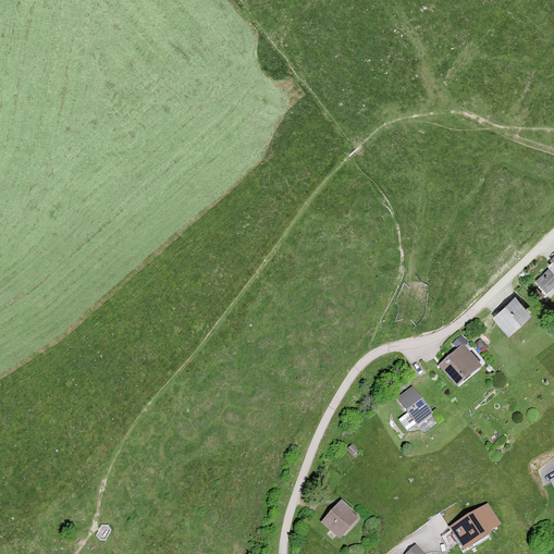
[(493,315),(508,332),(532,310),(517,293),(493,315)]
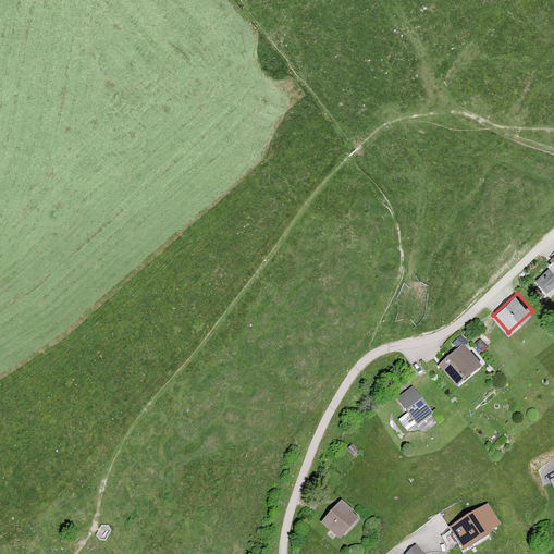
[(439,362),(457,385),(483,366),(465,342),(439,362)]
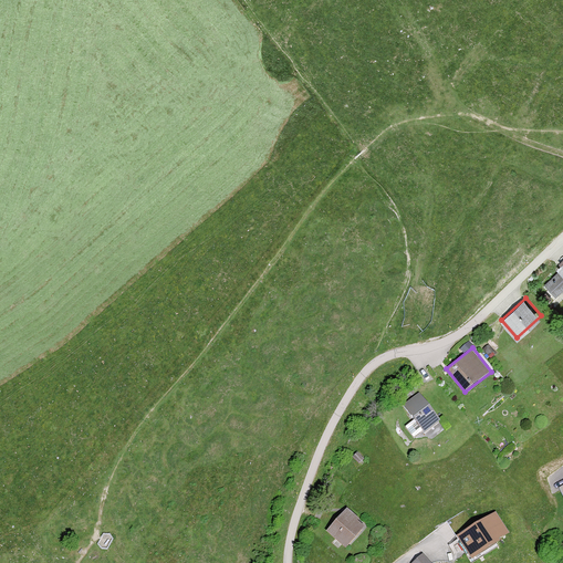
[(404,404),(426,430),(442,417),(420,391),(404,404)]
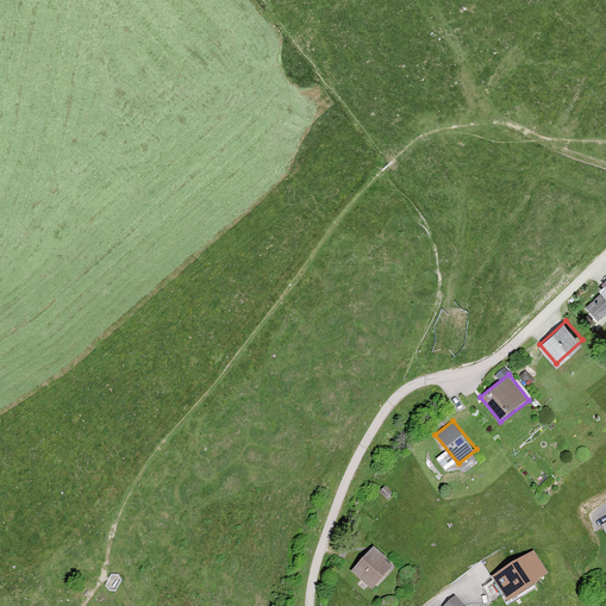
[(351,568),(372,588),(395,564),(375,544),(351,568)]
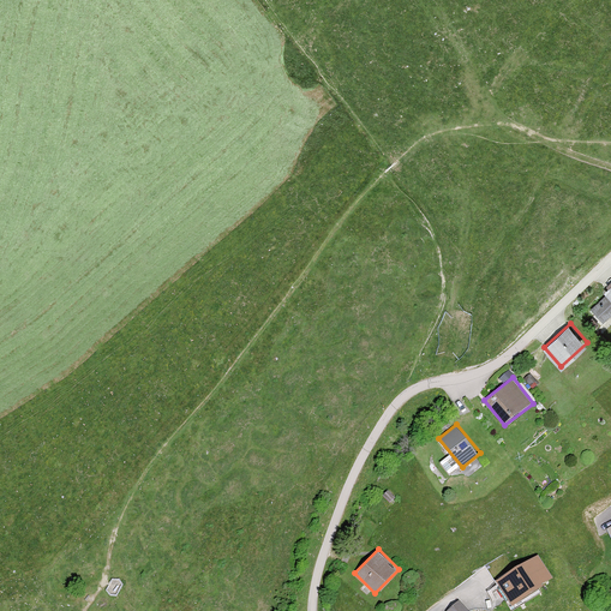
[(493,579),(509,606),(552,582),(537,555),(493,579)]
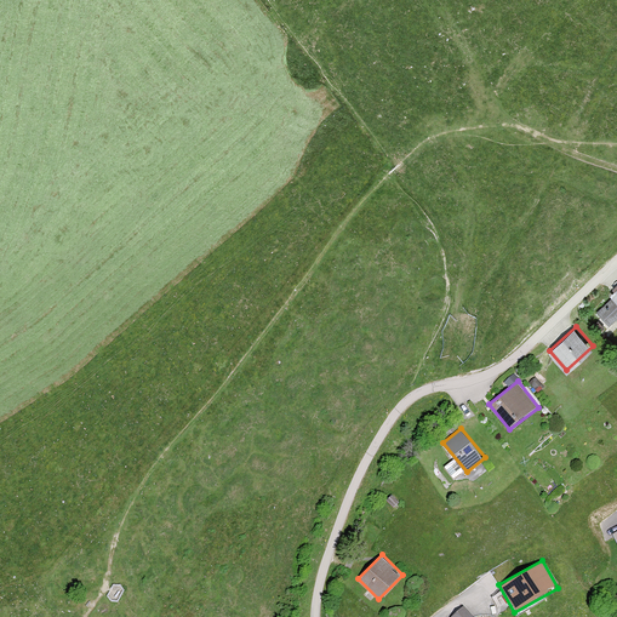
All buildings are outlined.
